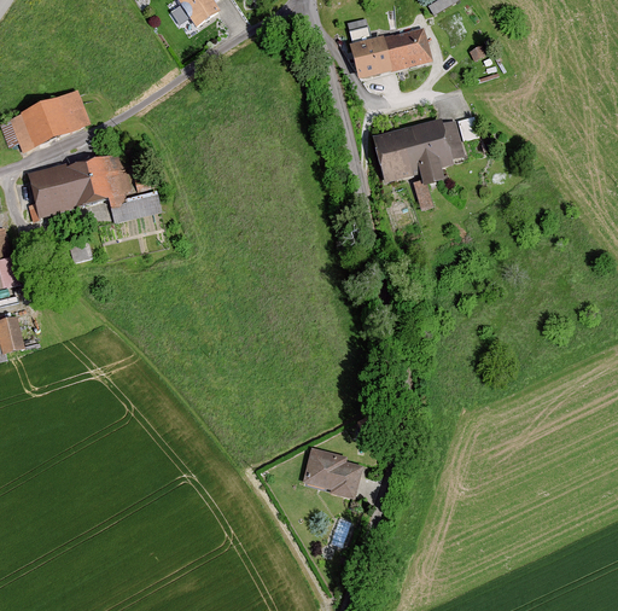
[(196,25),(220,7),(215,0),(178,0),(196,25)]
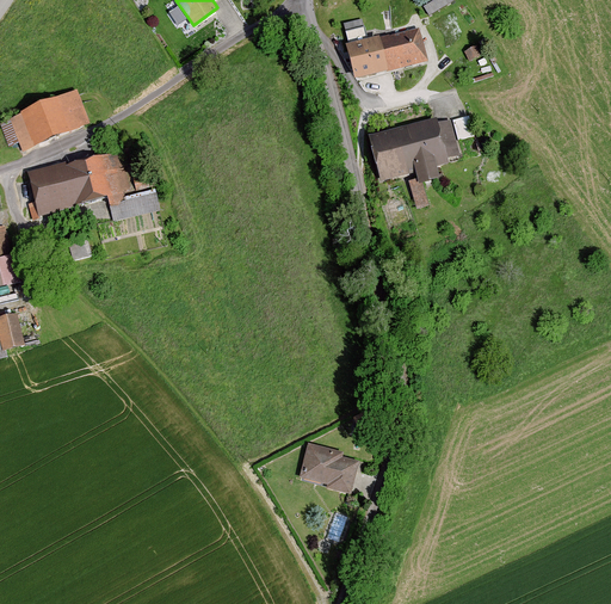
[(427,59),(419,25),(346,43),(355,78),(427,59)]
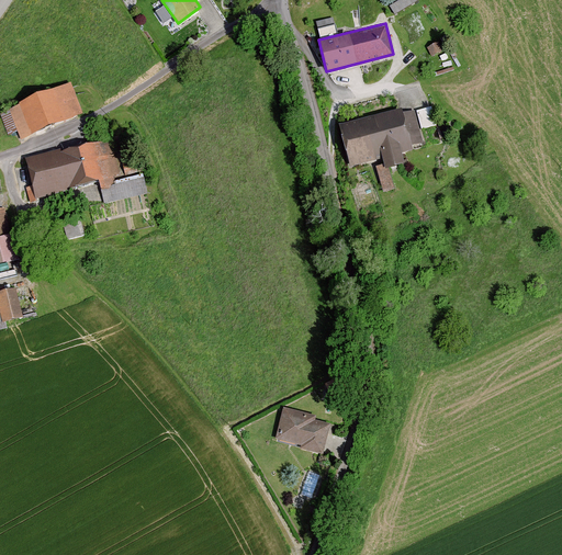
[(82,112),(70,80),(9,104),(21,135),(82,112)]
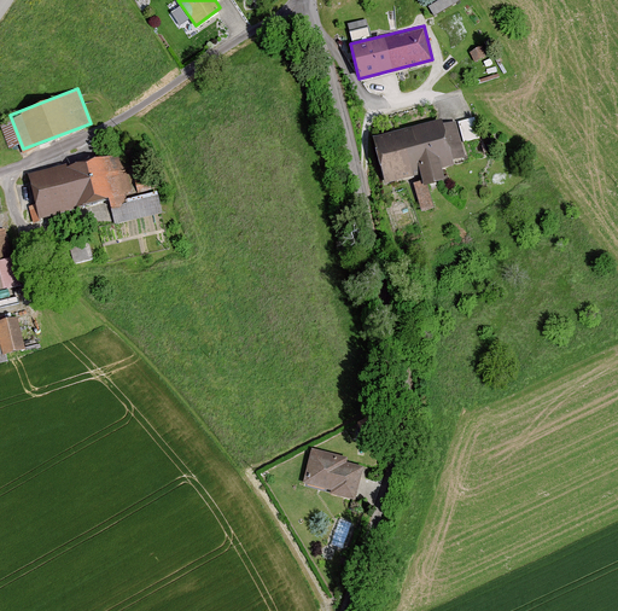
[(443,122),(441,116),(372,135),(384,181),(420,172),(423,181),(443,176),(441,166),(453,163),(452,157),(465,153),(455,118),(443,122)]
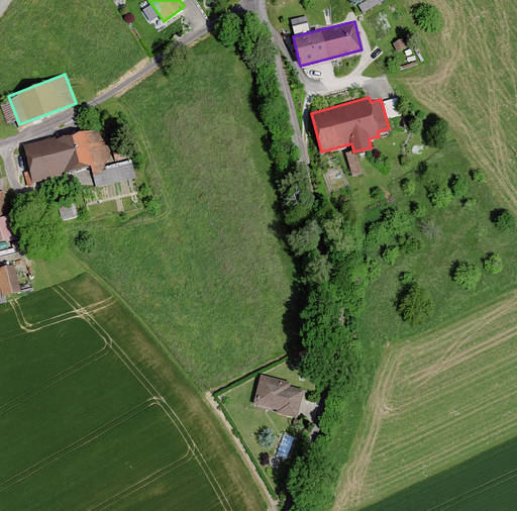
[(110,162),(101,125),(22,144),(31,181),(91,166),(96,184),(133,175),(128,158),(110,162)]
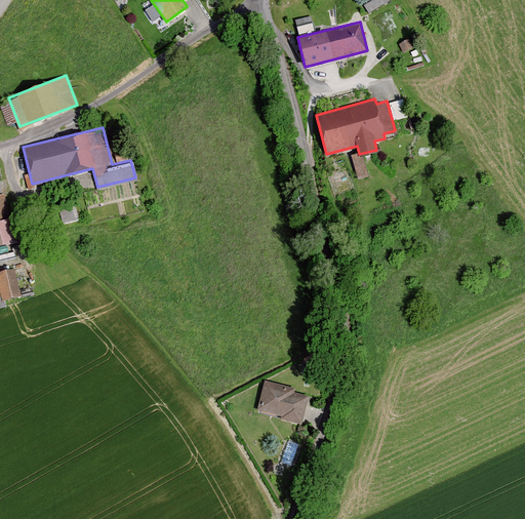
[(0,269),(0,304),(6,303),(5,300),(22,295),(14,268),(0,271),(0,269)]
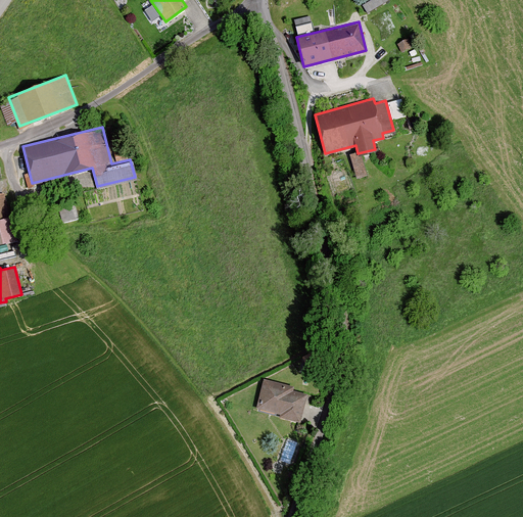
[(299,421),(307,392),(293,389),(294,385),(265,377),(257,406),(280,412),(279,415),(299,421)]
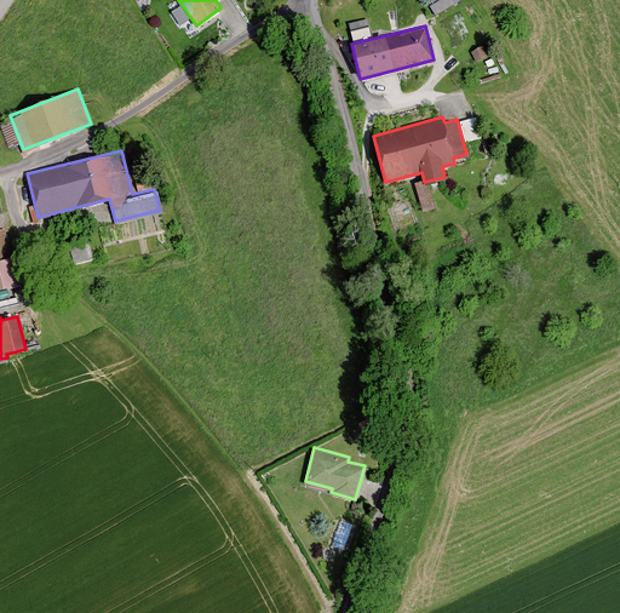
All buildings are outlined.
